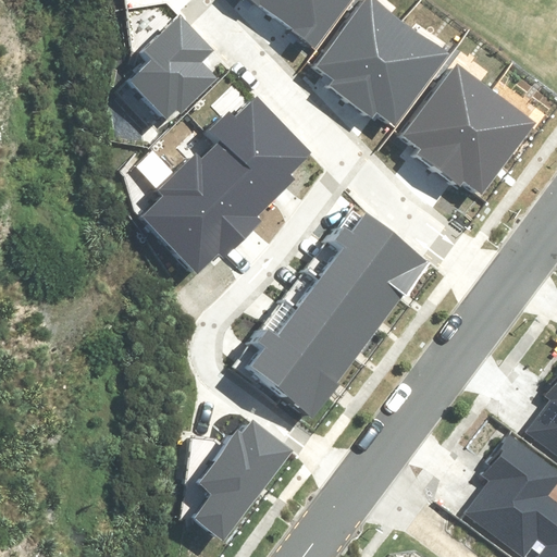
[(254,0),(318,47),(353,0),(254,0)]
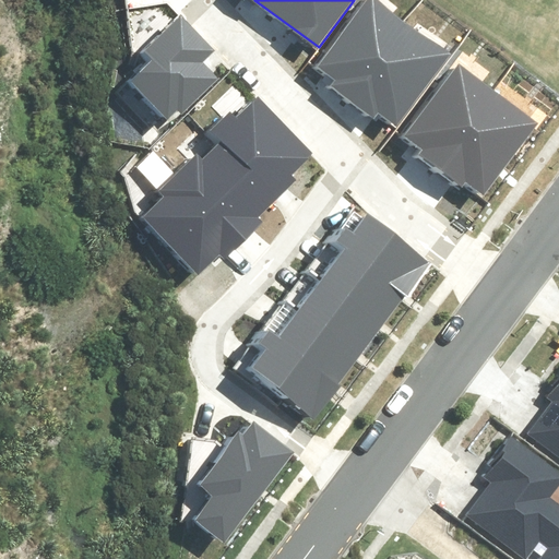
[(395,126),(451,51),(381,0),(365,0),(317,64),(337,80),(332,87),(373,119),(379,113),(395,126)]
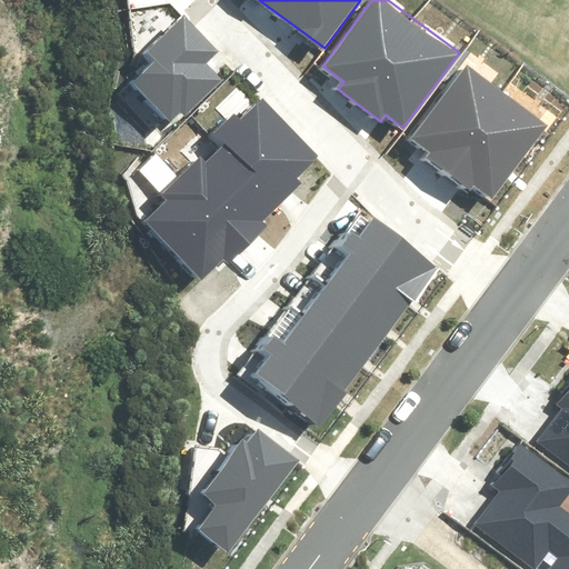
[(217,52),(183,20),(152,53),(160,60),(137,85),(172,119),(182,109),(186,116),(223,78),(207,62),(217,52)]
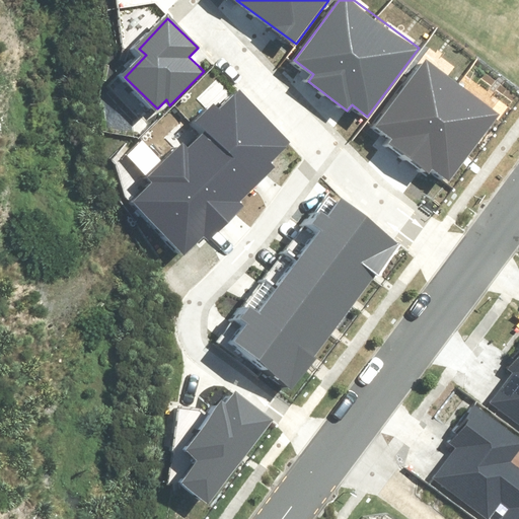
[(448,181),(499,113),(425,57),(375,125),(393,139),(388,146),(428,175),(432,169),(448,181)]
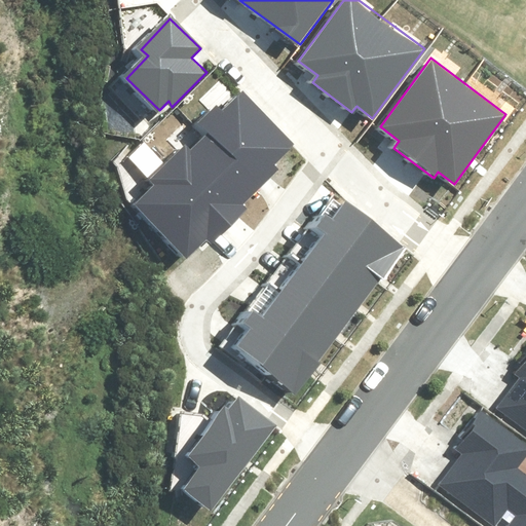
[(154,184),(135,202),(187,257),(205,239),(211,245),(249,209),(242,204),(278,170),(274,164),(296,144),(242,89),(224,108),(219,102),(195,124),(203,133),(191,145),(186,141),(148,177),(154,184)]
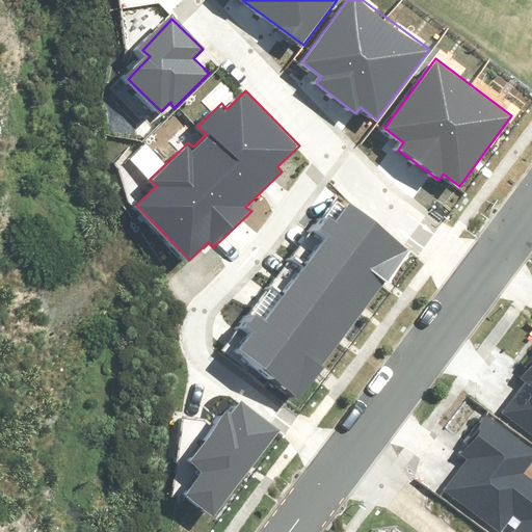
[(236,348),(299,396),(408,253),(350,209),(338,227),(328,219),(320,230),(331,237),(267,321),(254,311),(244,323),(251,328),(236,348)]
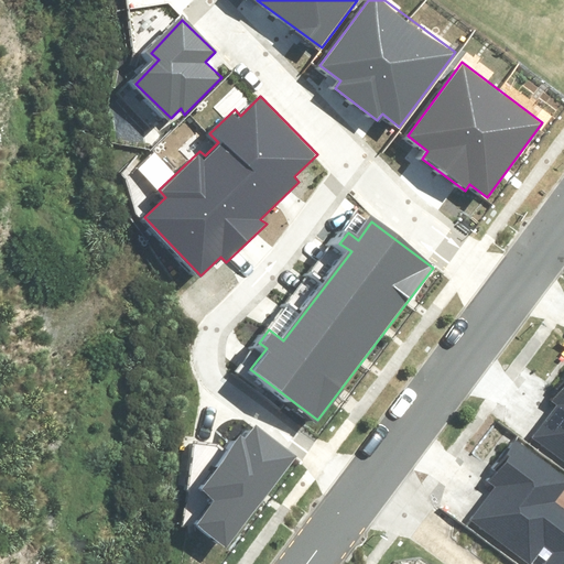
[(563,381),(551,400),(560,407),(535,440),(563,461),(563,381)]
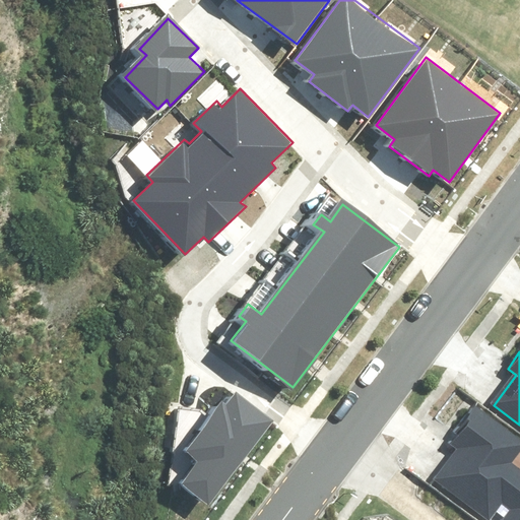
[(208,508),(274,419),(238,392),(229,403),(222,398),(181,452),(195,463),(178,484),(208,508)]
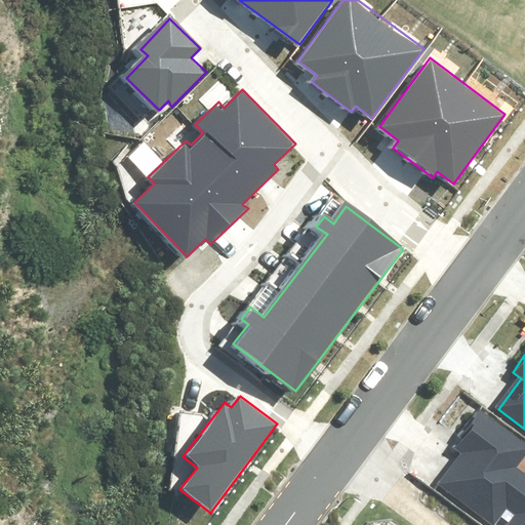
[(524,524),(524,470),(518,466),(524,455),(524,441),(478,409),(459,435),(465,438),(457,448),(461,450),(436,486),(490,524),(498,524),(508,513),(511,515),(503,524),(524,524)]
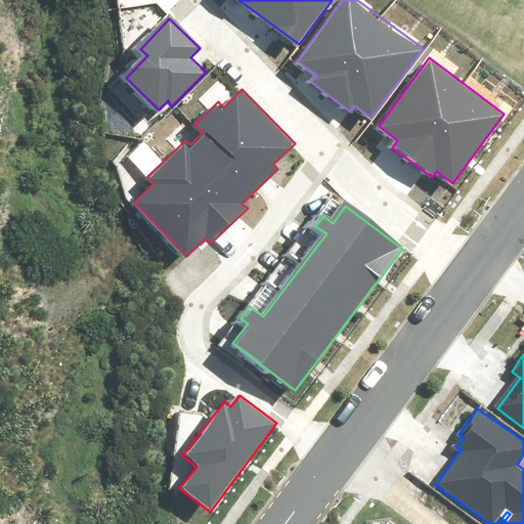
All buildings are outlined.
